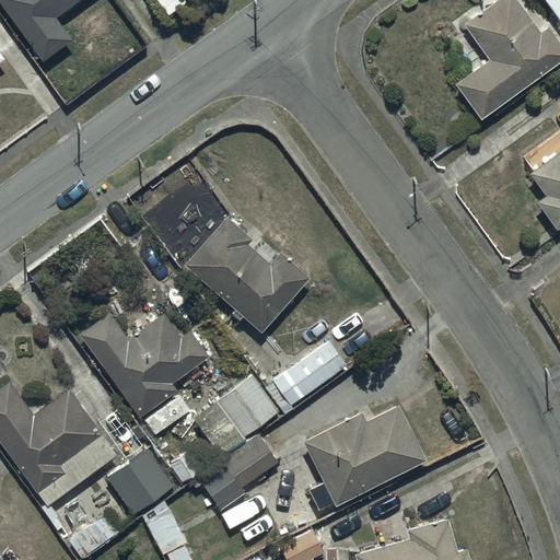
[(0,0),(0,2),(42,61),(63,46),(71,57),(61,63),(74,82),(108,58),(95,41),(93,43),(84,31),(73,38),(59,18),(83,0),(0,0)]
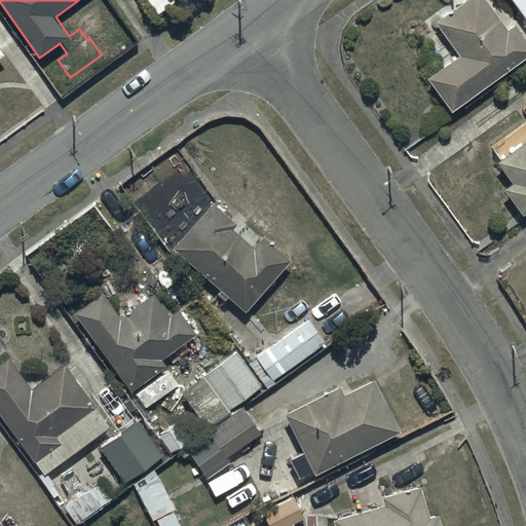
[(525,0),(465,0),(436,24),(459,53),(427,79),(454,114),(525,58),(525,39),(516,26),(510,30),(486,0),(512,0),(525,17),(525,0)]
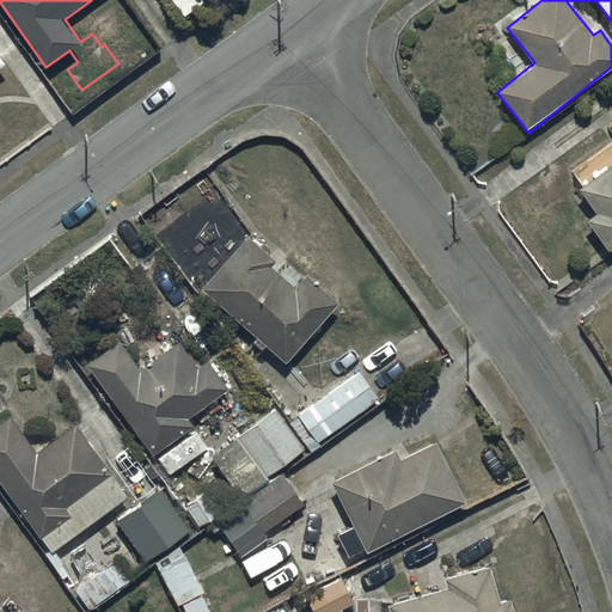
[(611,166),(580,193),(595,213),(586,221),(611,255),(611,166)]
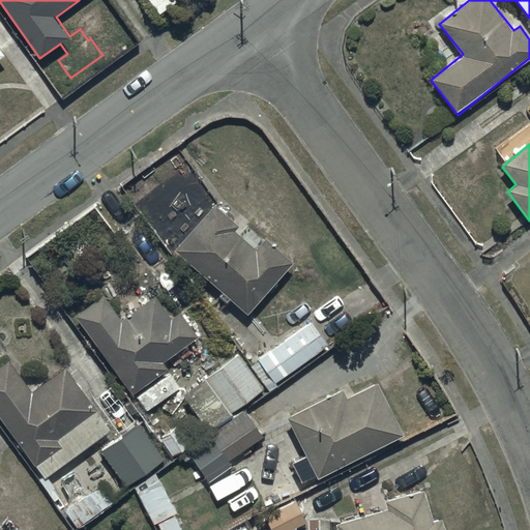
[(214,203),(174,249),(222,290),(218,293),(235,307),(237,304),(248,314),(294,261),(268,238),(258,251),(236,232),(241,227),(214,203)]
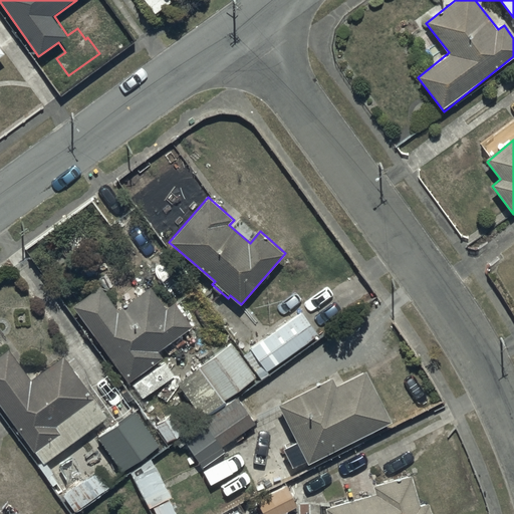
[(118,310),(102,286),(72,307),(141,404),(176,378),(158,353),(194,328),(175,301),(166,307),(151,287),(118,310)]
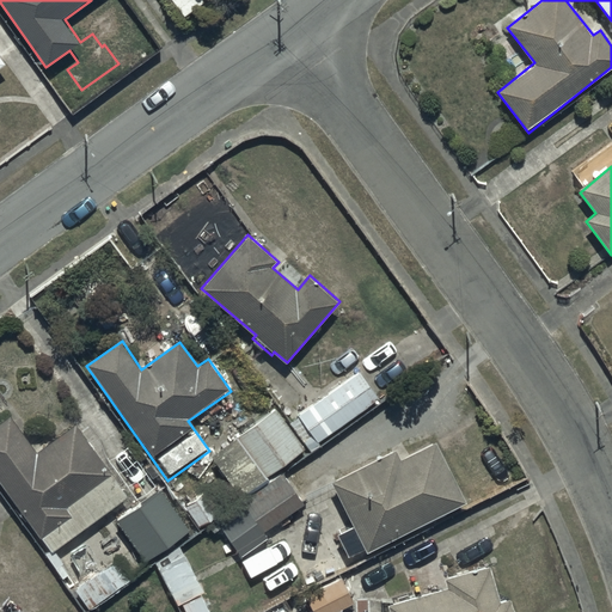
[(361,371),(298,415),(318,444),(381,398),(361,371)]
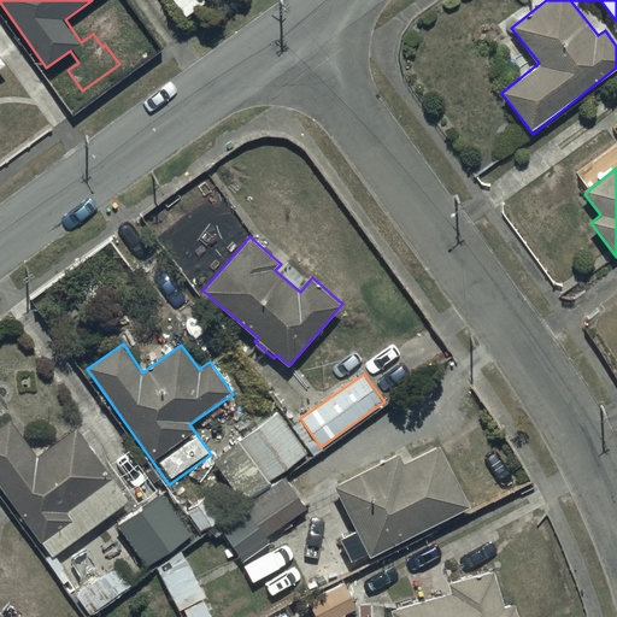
[(245,507),(287,477),(283,471),(310,454),(281,411),(211,457),(245,507)]
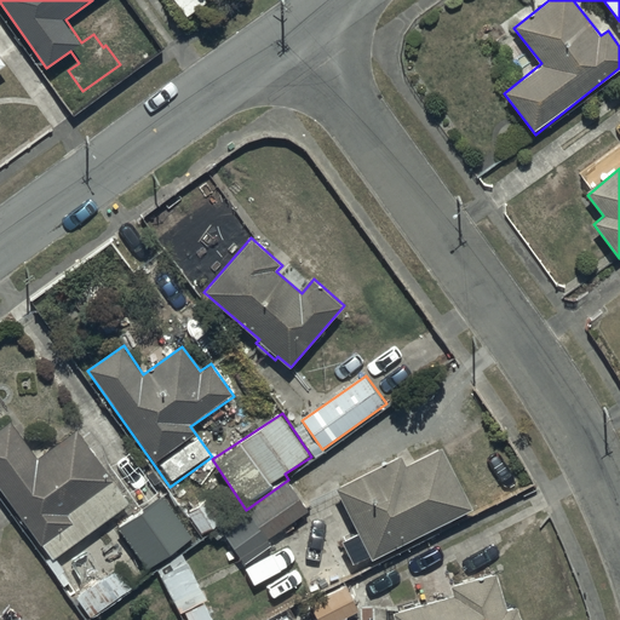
[(12,420),(0,428),(0,489),(49,560),(45,563),(62,586),(69,581),(64,573),(67,572),(57,556),(131,505),(78,428),(38,457),(12,420)]
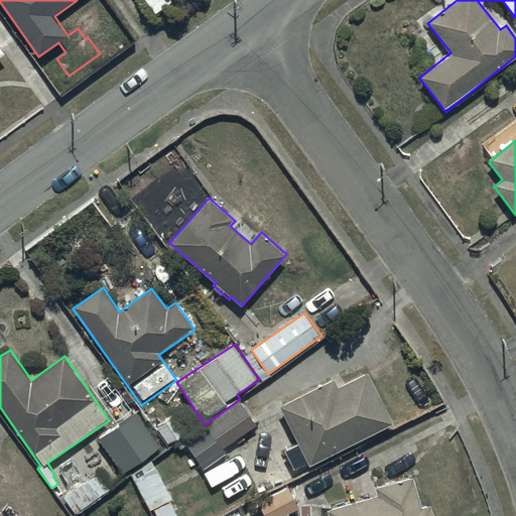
[(335,380),(280,406),(299,445),(284,453),(294,472),(308,465),(309,467),(396,424),(370,372),(339,387),(335,380)]
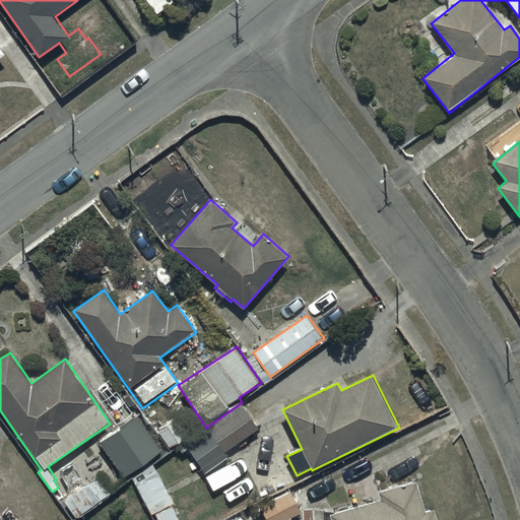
[(242,402),(206,428),(184,443),(204,474),(229,458),(224,452),(260,429),(242,402)]
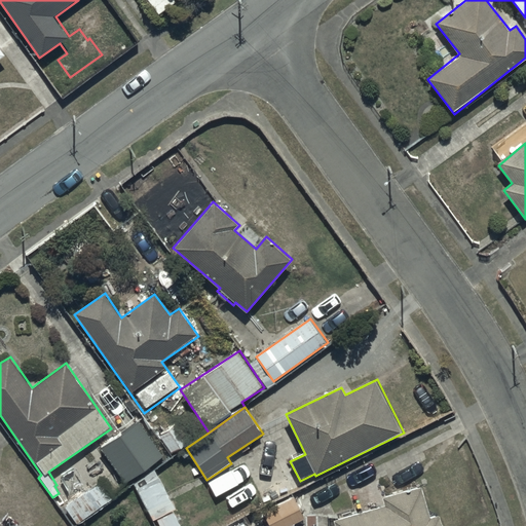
[(140,420),(102,447),(125,483),(164,457),(140,420)]
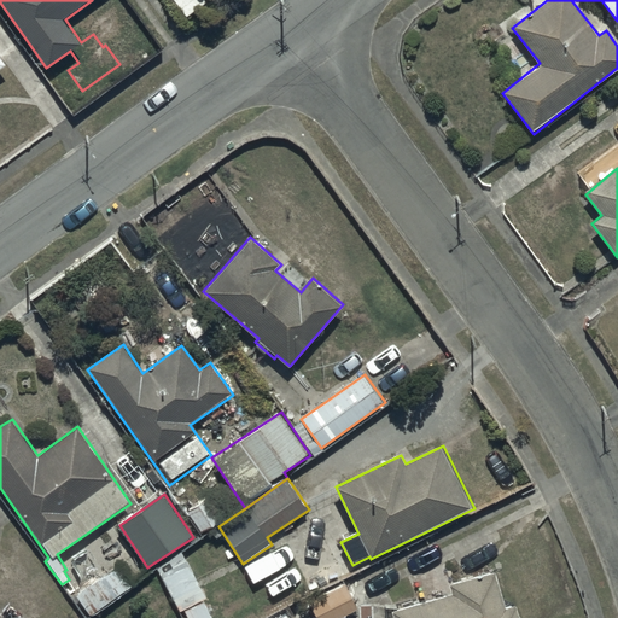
[(205,495),(186,509),(202,532),(221,518),(205,495)]
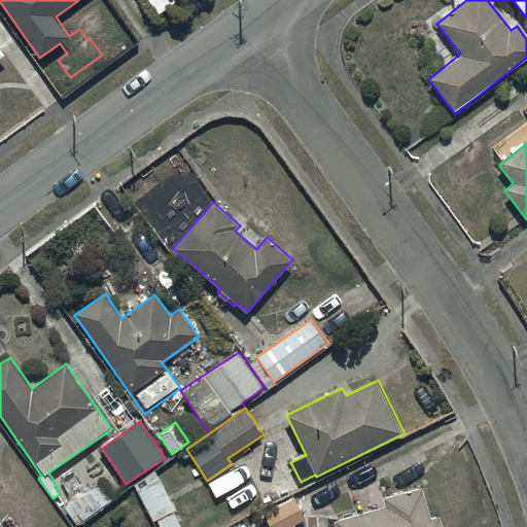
[(176,510),(155,469),(134,481),(157,526),(212,526),(207,516),(209,515),(203,503),(177,518),(174,511),(176,510)]
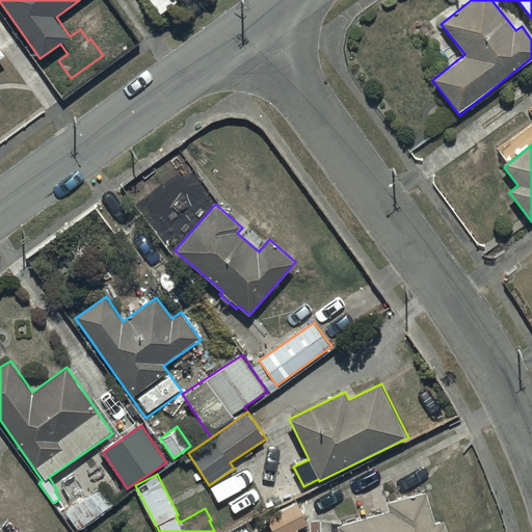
[(115,503),(103,485),(65,512),(78,530),(115,503)]
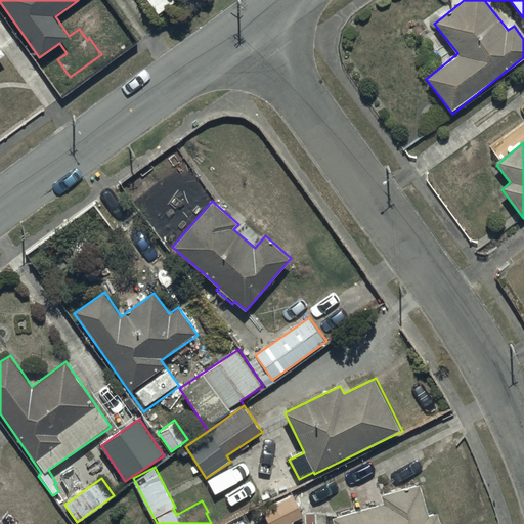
[(384,504),(332,518),(333,523),(439,523),(437,512),(429,514),(421,484),(381,495),(384,504)]
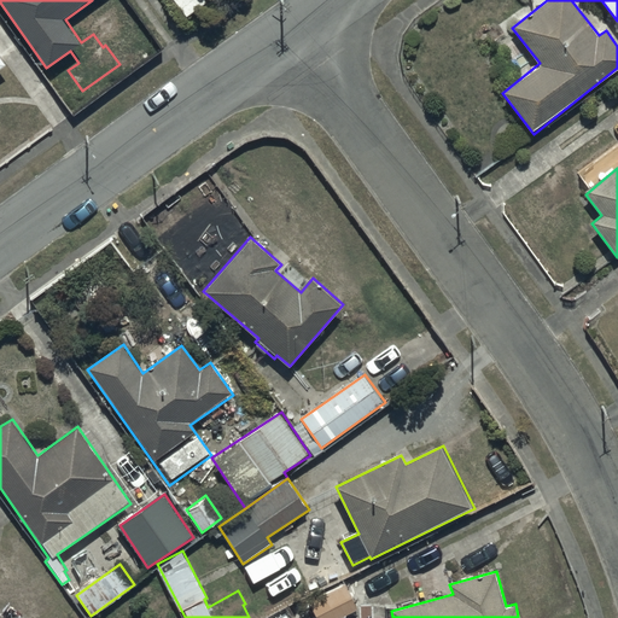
[(307,599),(287,608),(292,617),(343,617),(360,610),(344,582),(308,601),(307,599)]
